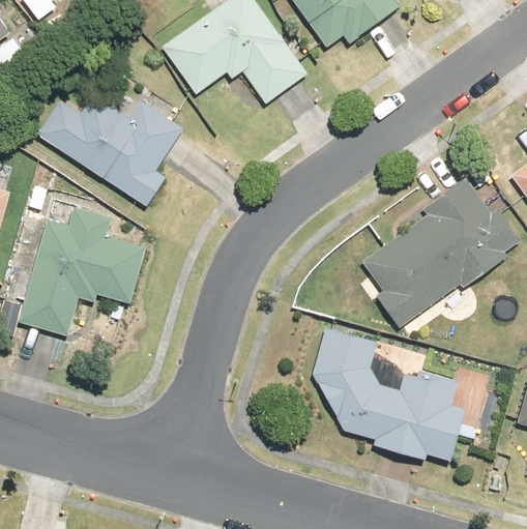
[(52,0),(24,0),(40,22),(58,8),(52,0)]
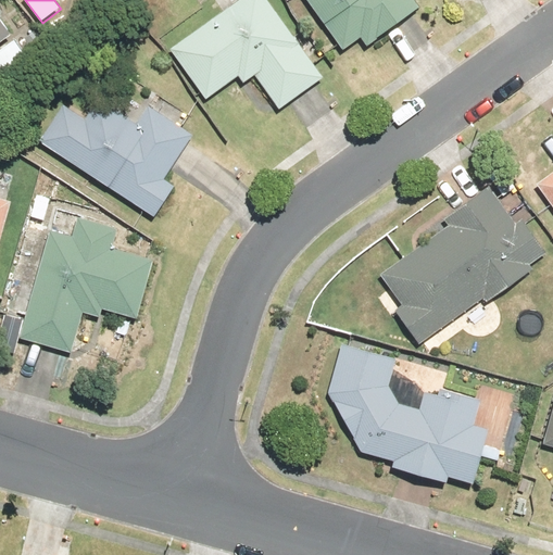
[(264,0),(240,0),(171,50),(206,98),(240,74),(248,84),(261,75),(287,110),(325,83),(264,0)]
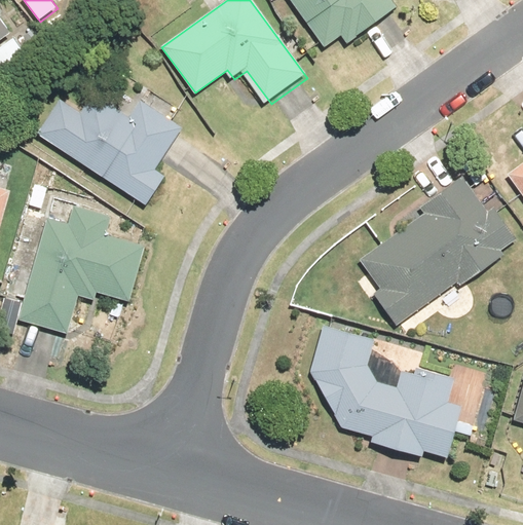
[(290,0),(327,49),(340,37),(345,43),(399,4),(396,0),(290,0)]
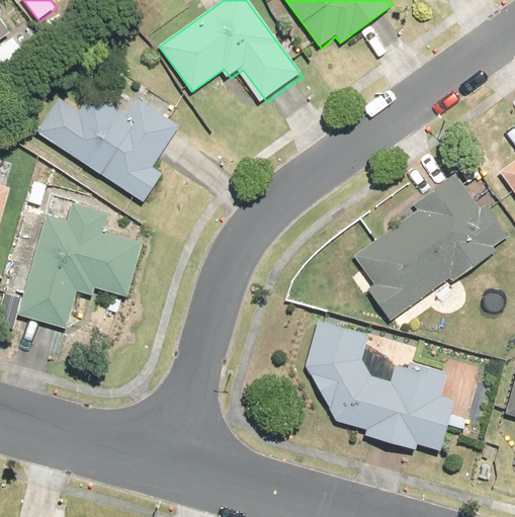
[(0,42),(14,32),(0,14),(0,42)]
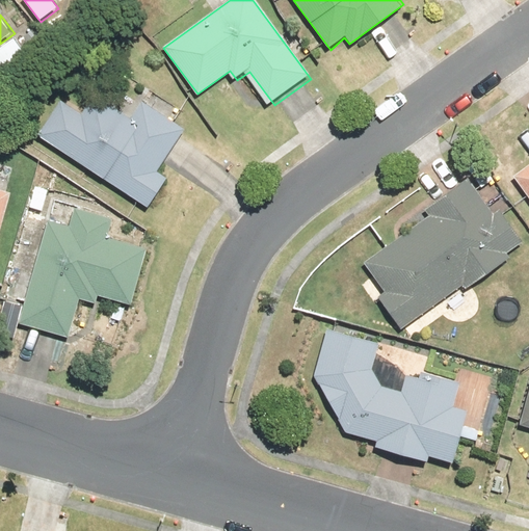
[(17,35),(0,48),(0,70),(4,75),(30,54),(17,35)]
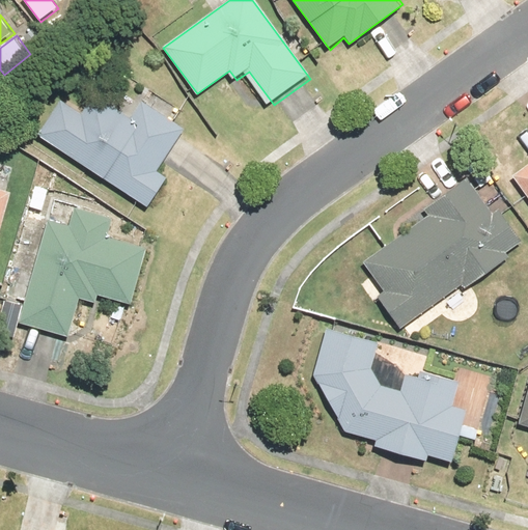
[(83,114),(60,100),(37,136),(147,206),(166,179),(157,173),(184,130),(141,103),(130,119),(94,96),(83,114)]
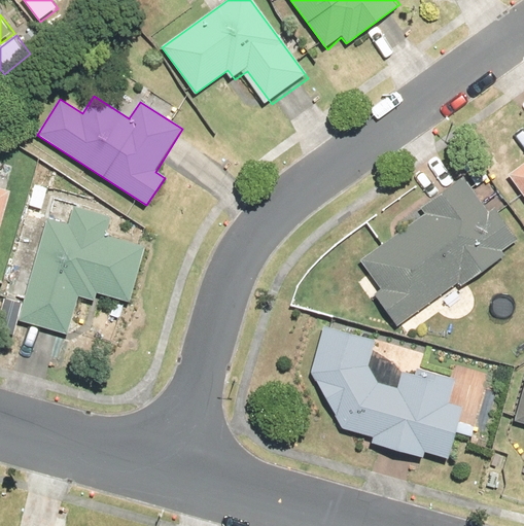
[(523,165),(510,175),(523,195),(523,165)]
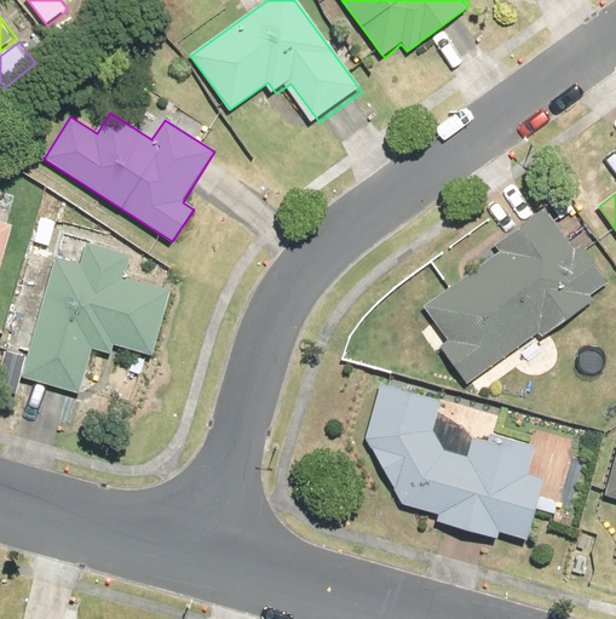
[(501,254),(429,303),(455,343),(443,350),(466,384),(615,284),(588,242),(573,252),(546,212),(495,245),(501,254)]
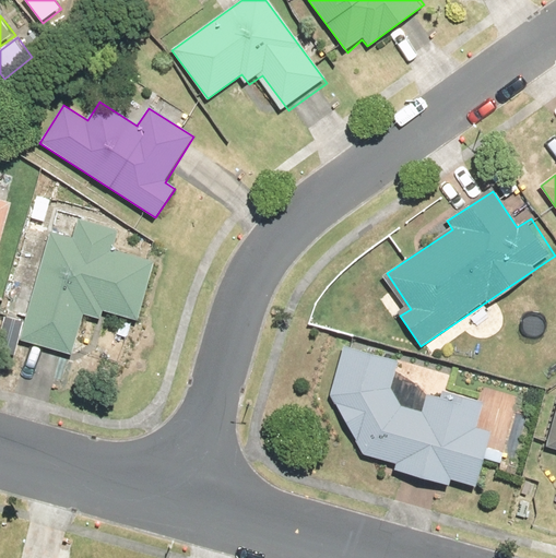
[(0,240),(10,203),(0,200),(0,240)]
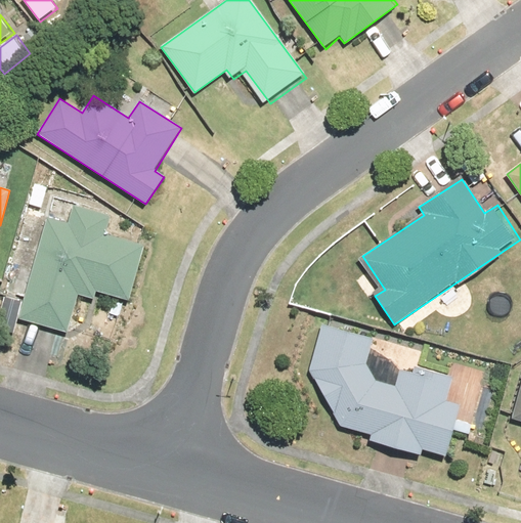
[(106,235),(113,213),(55,197),(20,319),(69,333),(79,297),(94,301),(96,292),(128,301),(144,246),(106,235)]
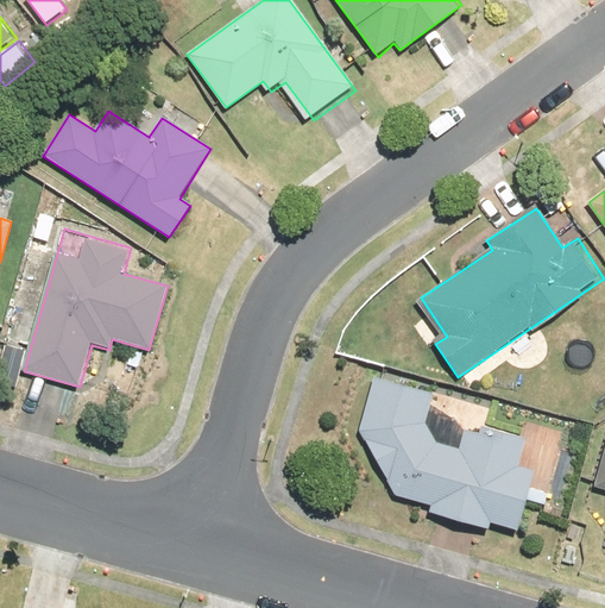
[(434,393),(372,377),(358,432),(395,497),(428,506),(426,518),(491,534),(493,524),(523,531),(539,468),(522,464),(530,433),(467,419),(459,450),(435,444),(426,425),(434,393)]
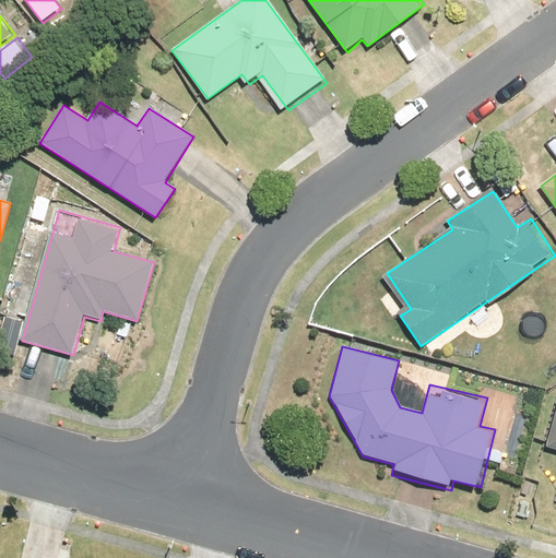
[(555,401),(544,447),(555,450),(555,401)]
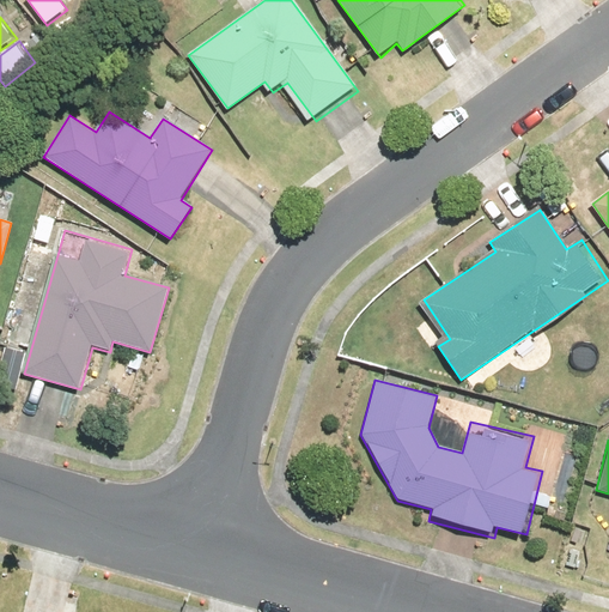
All buildings are outlined.
